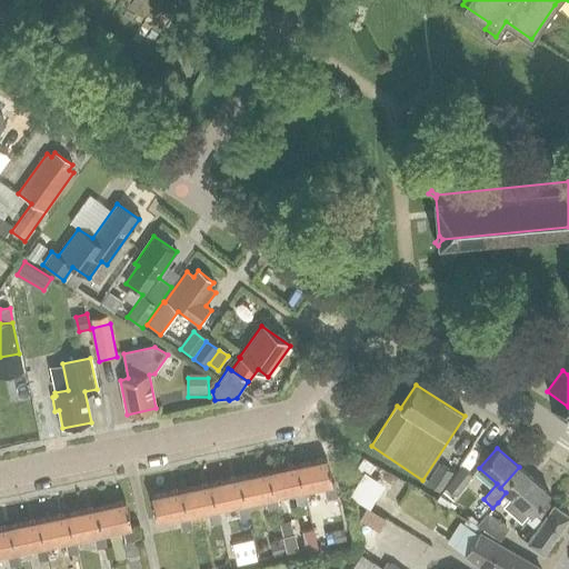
[(326,459),(297,466),(301,490),(305,489),(323,485),(327,500),(337,498),(333,482),(330,482),(326,459)]
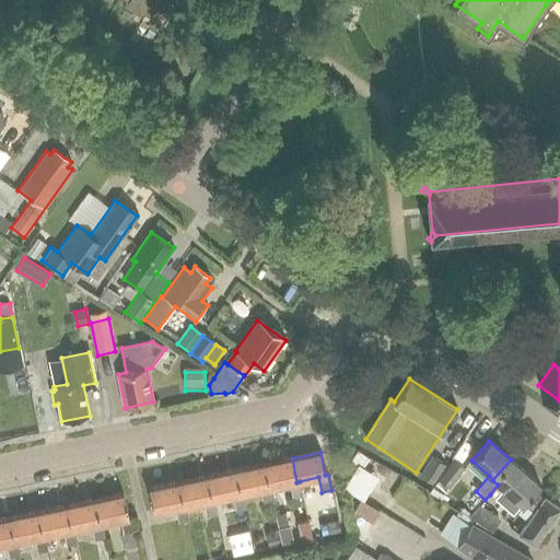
[(352,461),(359,466),(363,468),(369,458),(358,452),(352,461)]
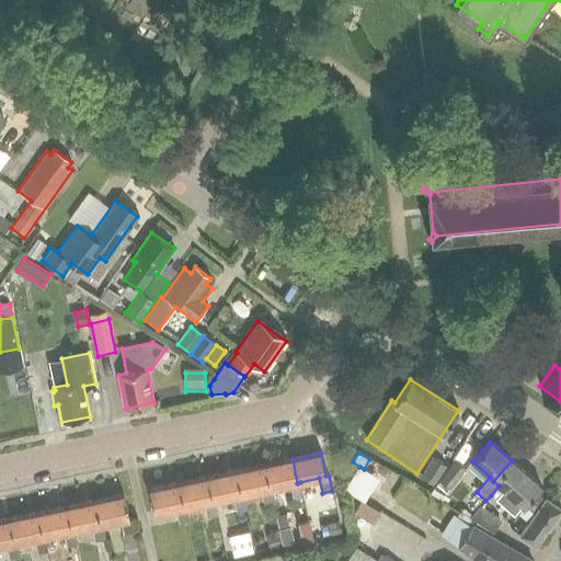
[(293,459),(264,465),(268,489),(272,489),(290,484),(294,500),(302,497),(302,496),(300,482),(297,483),(293,459)]
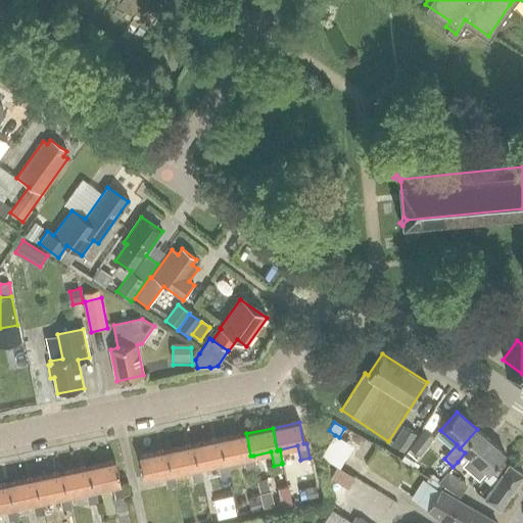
[(409,449),(422,459),(435,437),(422,428),(417,437),(409,449)]
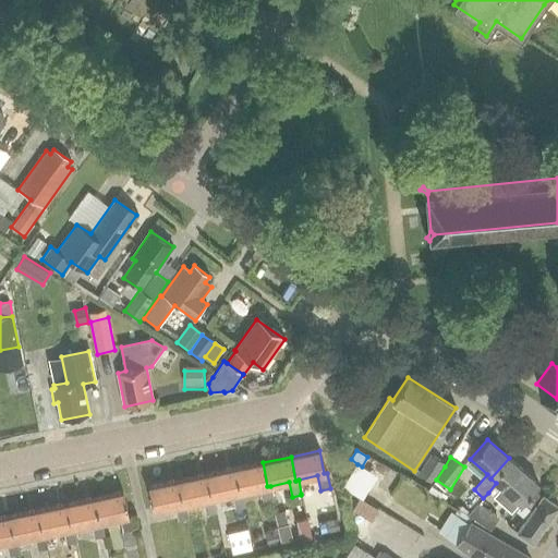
[(433,485),(436,480),(445,466),(431,458),(419,476),(433,485)]
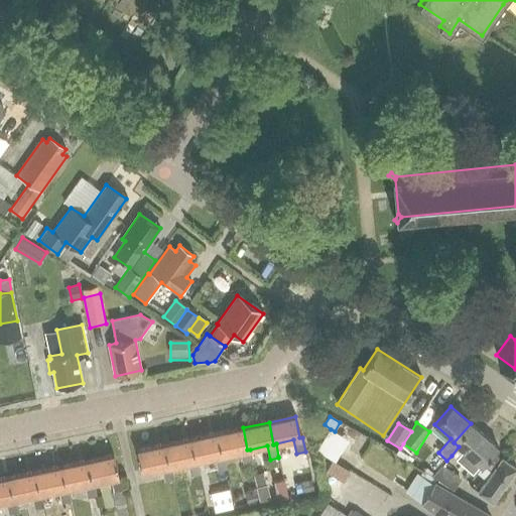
[(459,446),(452,456),(474,475),(477,472),(493,454),(498,447),(471,423),(454,442),(459,446)]
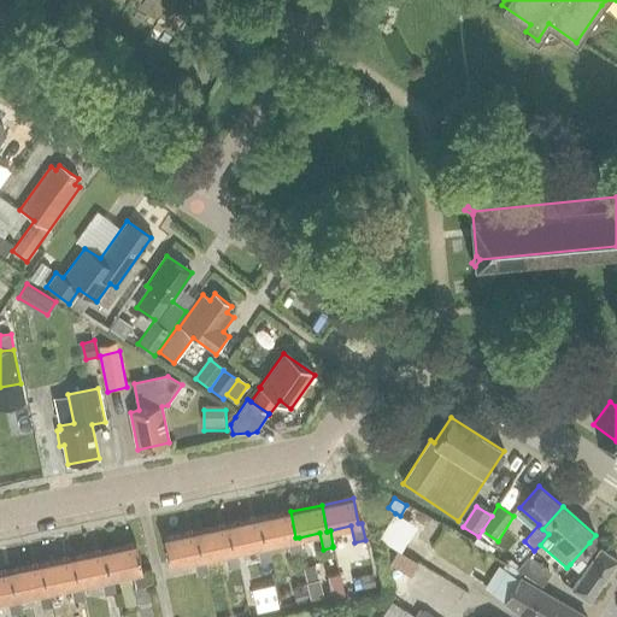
[(291,511),(259,518),(264,545),(268,544),(288,540),(292,554),(301,553),(303,553),(299,538),(295,538),(291,511)]
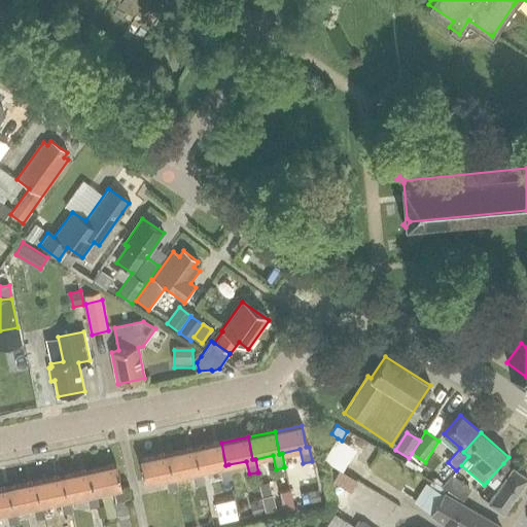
[(221,443),(195,448),(200,470),(202,470),(218,466),(221,481),(232,479),(231,479),(229,464),(225,465),(221,443)]
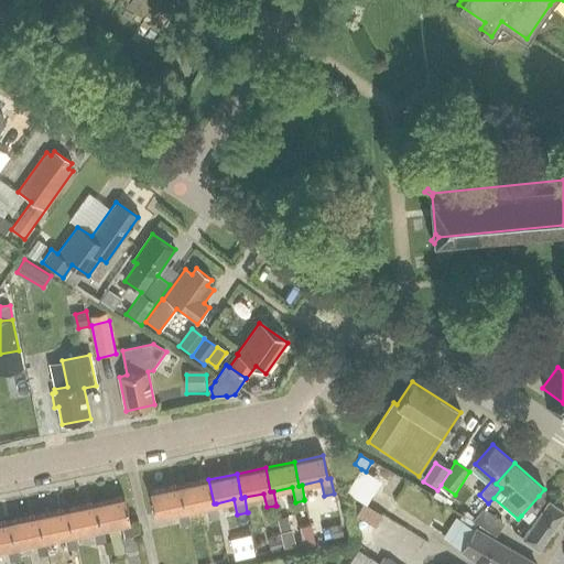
[(208,479),(179,486),(184,510),(186,509),(205,506),(208,519),(208,520),(219,518),(216,503),(214,503),(208,479)]
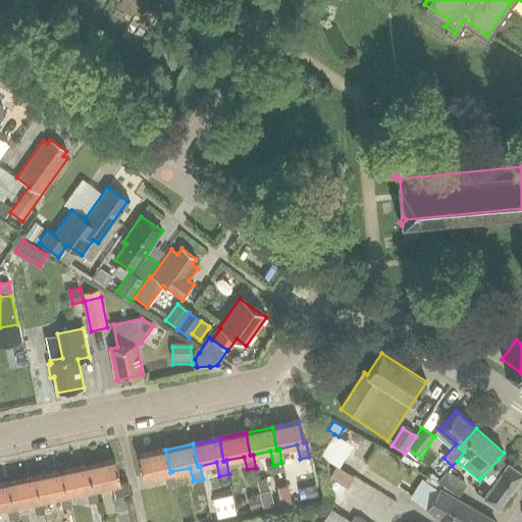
[(165,450),(138,456),(143,477),(163,473),(166,486),(166,487),(175,485),(172,471),(170,472),(165,450)]
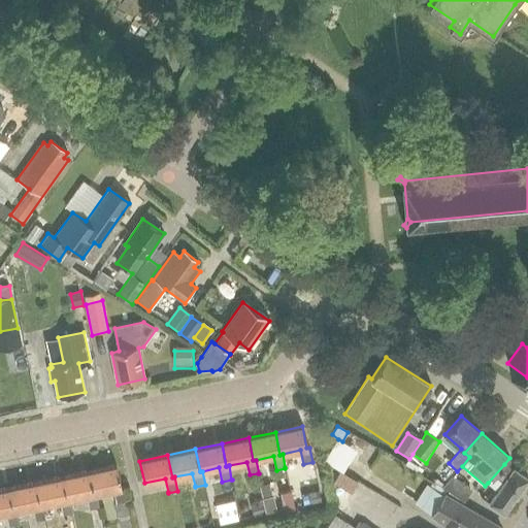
[(496,491),(488,503),(504,514),(527,480),(514,469),(512,471),(506,465),(504,464),(488,483),(496,491)]
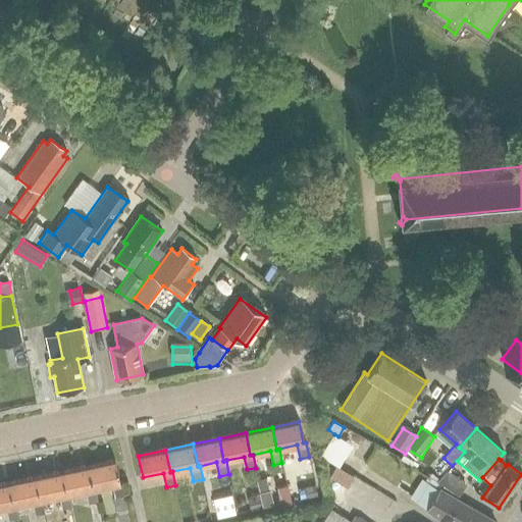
[(114,461),(89,467),(93,487),(95,487),(112,483),(119,521),(129,521),(133,521),(128,501),(125,502),(124,496),(123,497),(120,481),(119,481),(114,461)]
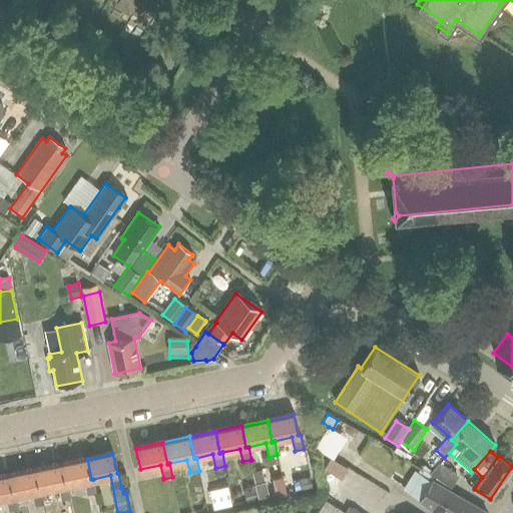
[(87,459),(61,464),(65,485),(67,485),(84,481),(87,495),(96,493),(93,479),(91,479),(87,459)]
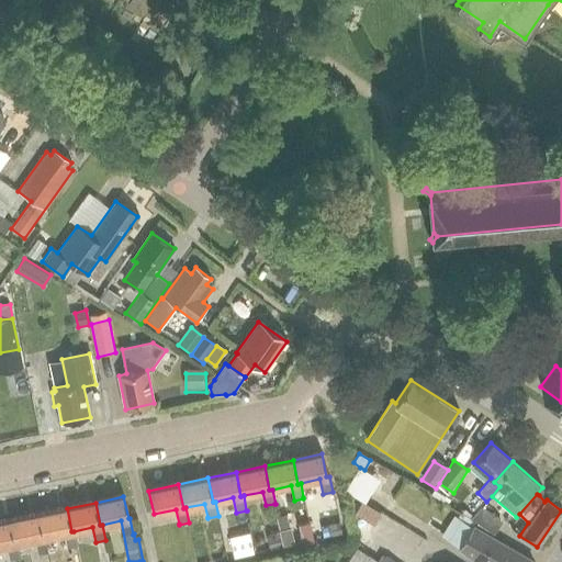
[(503,521),(482,507),(473,519),(494,535),(503,521)]
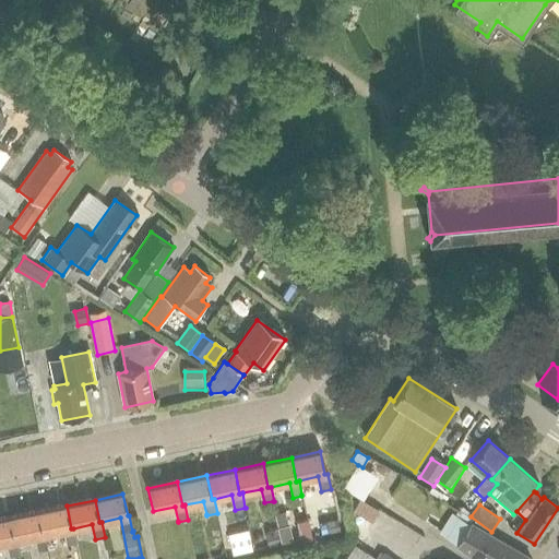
[(73,528),(71,528),(67,506),(38,511),(44,535),(45,535),(63,531),(67,545),(75,543),(73,528)]
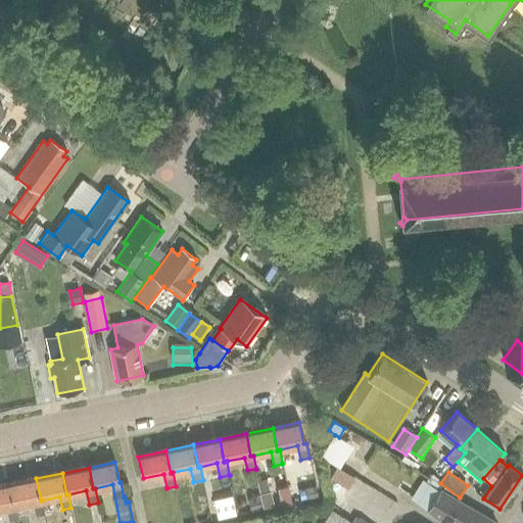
[(42,501),(41,501),(36,478),(9,484),(14,506),(15,506),(33,503),(36,516),(45,514),(42,501)]
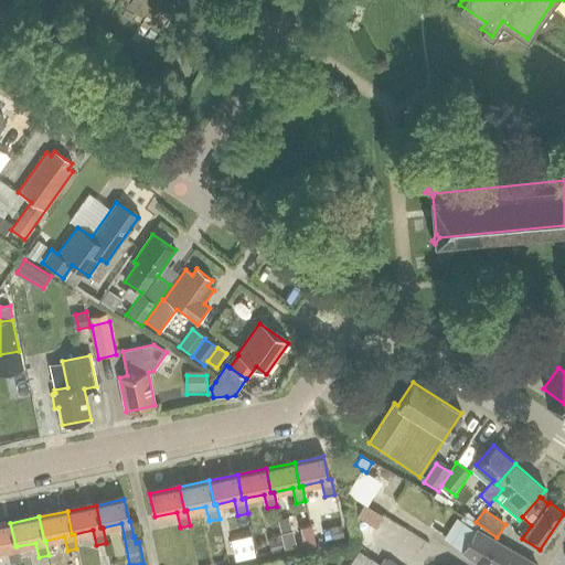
[(10,523),(0,524),(0,550),(7,548),(10,564),(20,564),(17,546),(16,546),(10,523)]
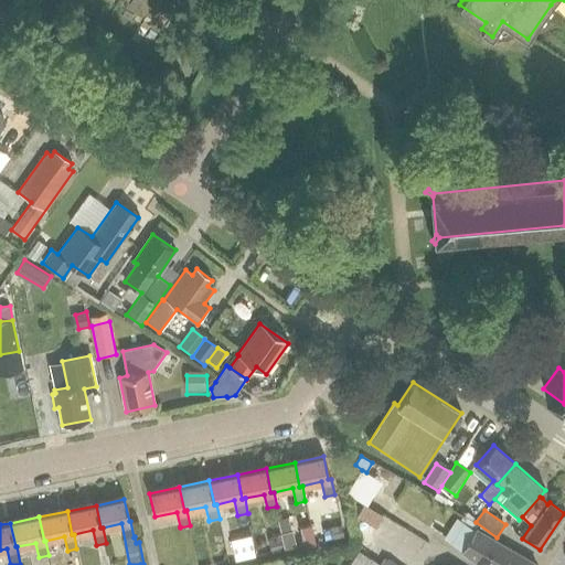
[(311,524),(302,526),(307,545),(315,544),(311,524)]
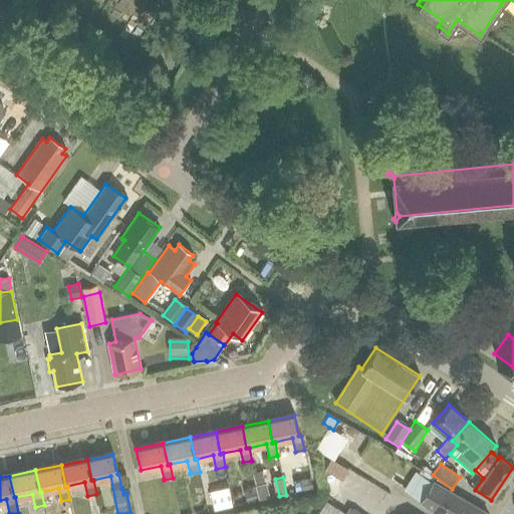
[(312,488),(310,479),(294,482),(296,491),(312,488)]
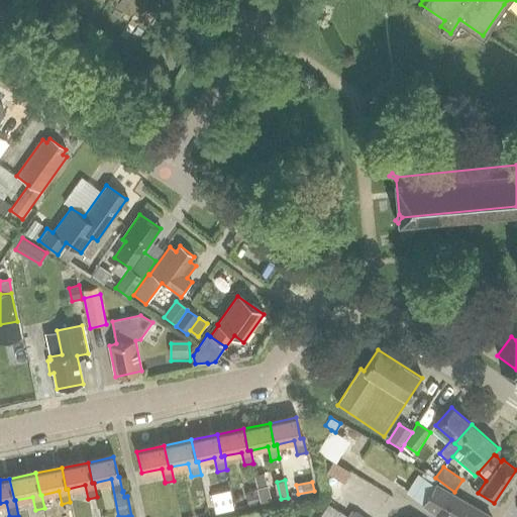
[(429,510),(441,516),(489,516),(490,516),(435,483),(422,503),(429,510)]
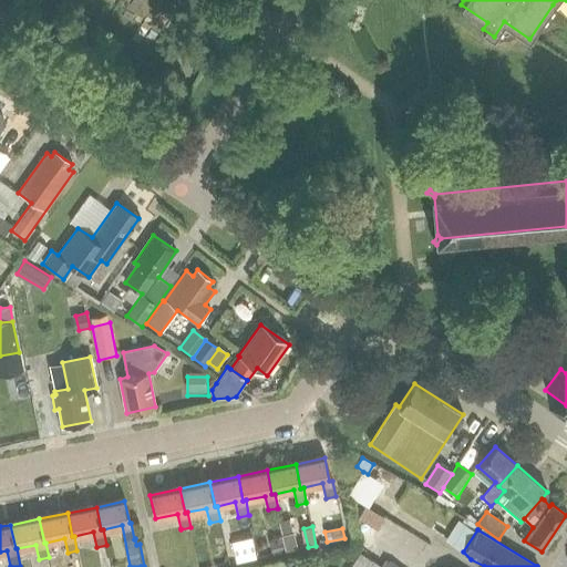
[(281,542),(270,544),(272,554),(284,550),(281,542)]
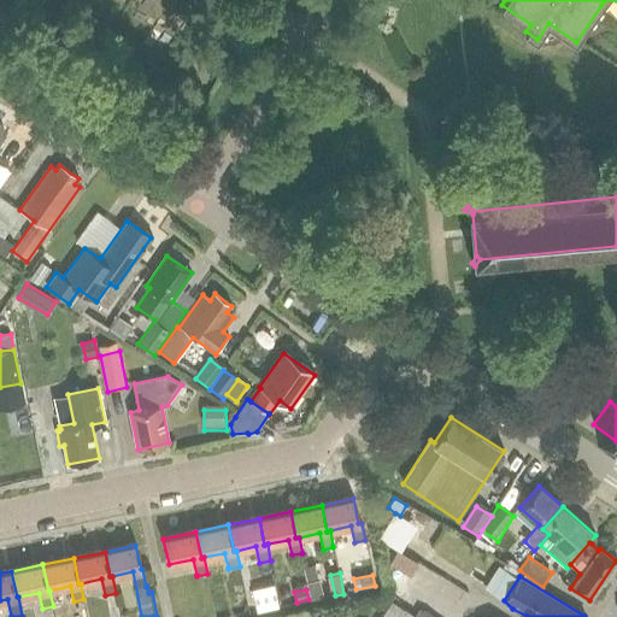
[(412,616),(413,616),(391,603),(381,616),(412,616)]
